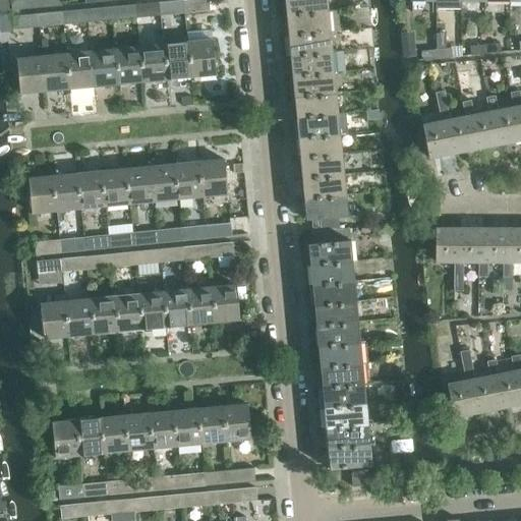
[(38,8),(37,0),(10,0),(12,10),(38,8)]
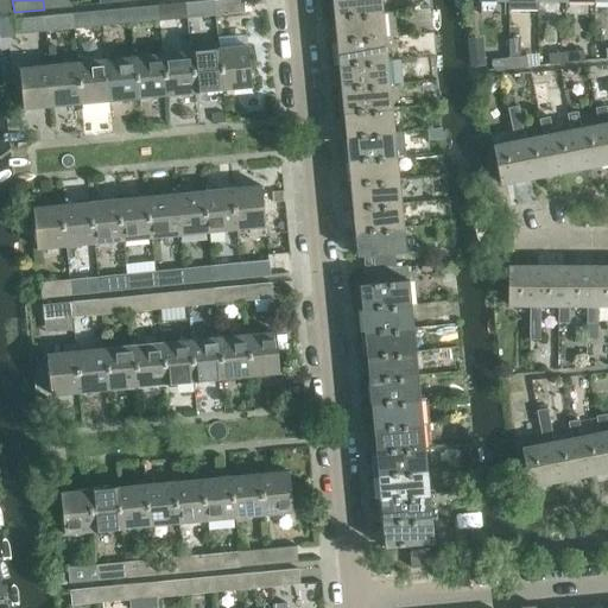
[(188,4),(189,18),(217,14),(215,0),(188,4)]
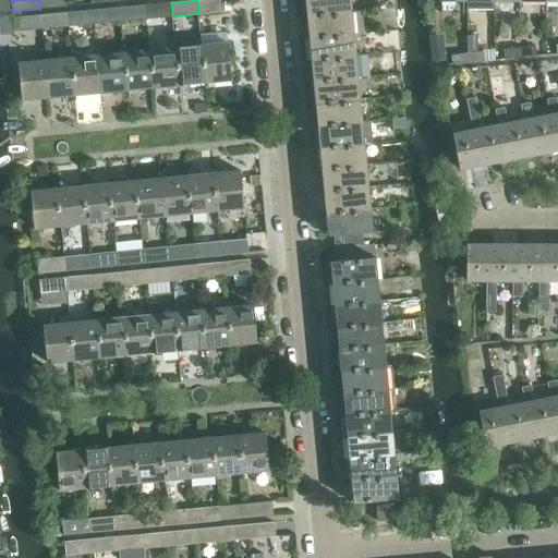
[(201,0),(197,0),(199,13),(225,11),(222,0),(201,0)]
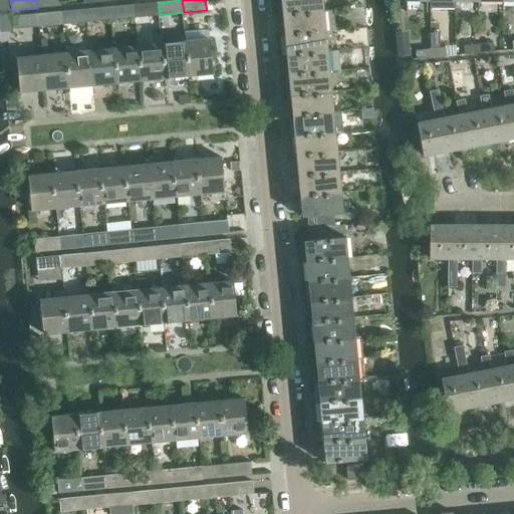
[(280,0),(282,14),(323,10),(321,0),(280,0)]
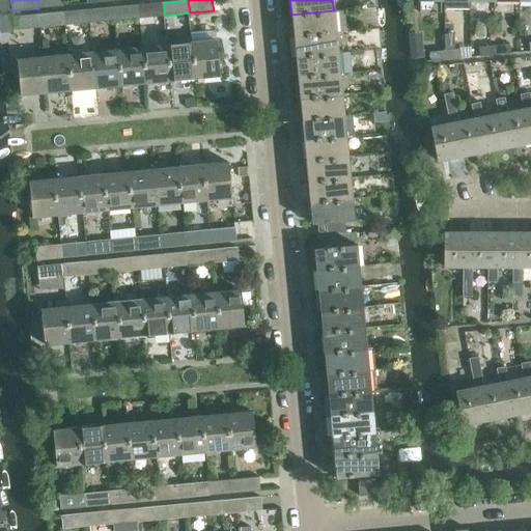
[(470,9),(470,2),(471,2),(471,0),(445,0),(446,1),(444,1),(444,8),(470,9)]
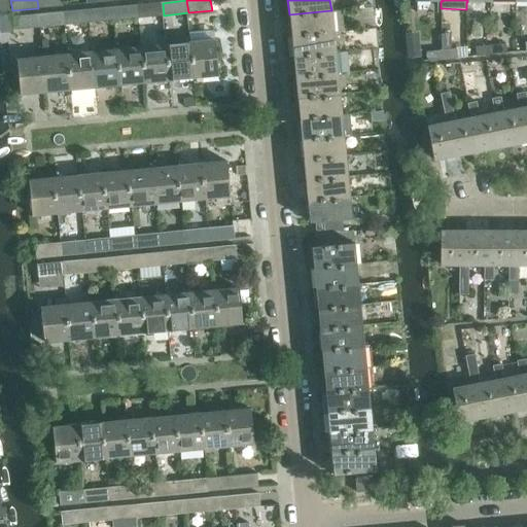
[(137,5),(138,18),(164,15),(163,3),(137,5)]
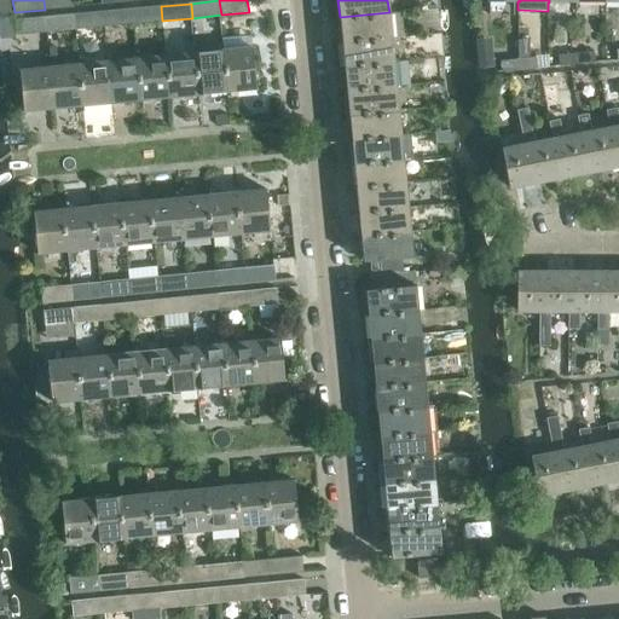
[(132,9),(133,23),(162,21),(161,6),(132,9)]
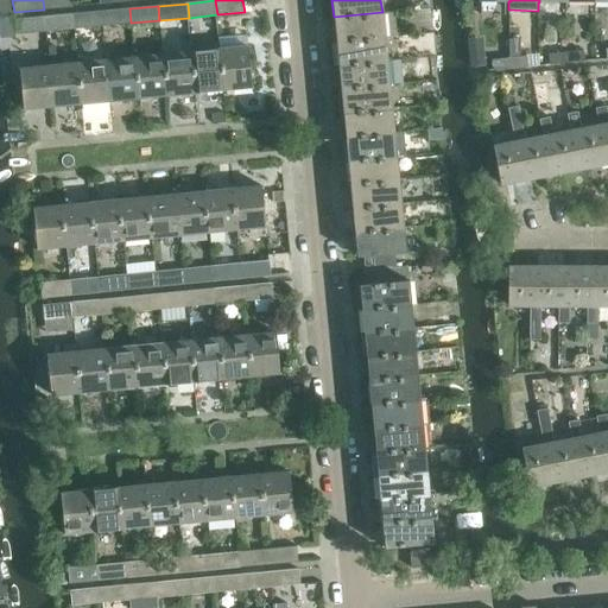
[(102,11),(103,26),(131,23),(130,8),(102,11)]
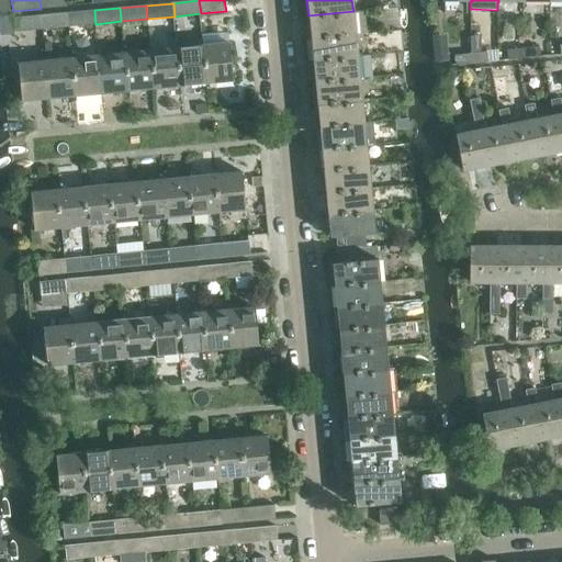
[(96,24),(94,10),(68,13),(69,26),(96,24)]
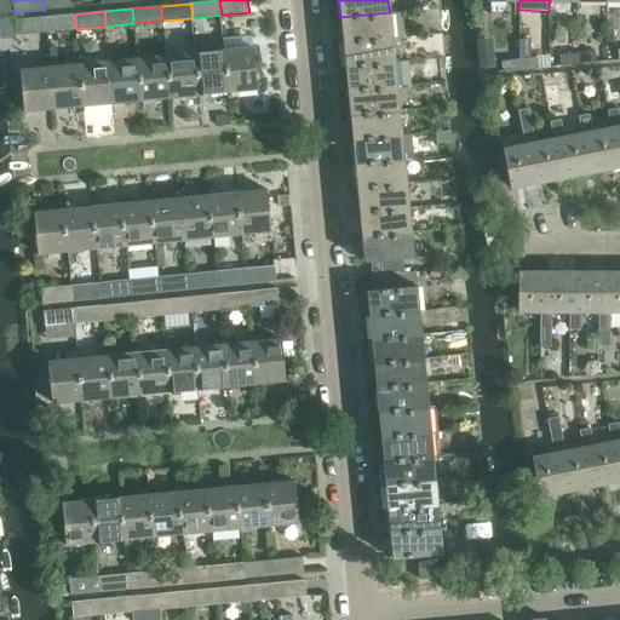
[(390,12),(340,17),(343,42),(392,38),(390,12)]
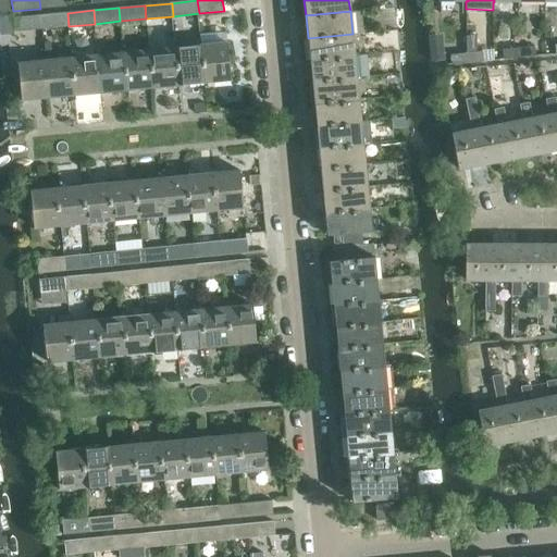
[(41,15),(42,28),(69,26),(67,13),(41,15)]
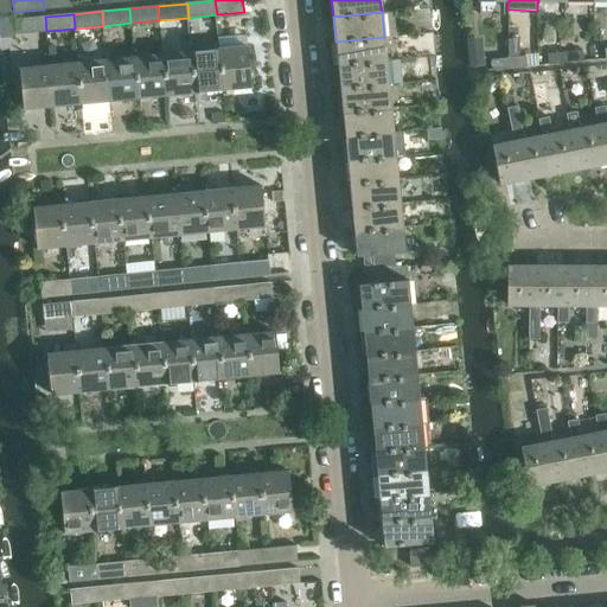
[(46,31),(45,17),(16,20),(17,34),(46,31)]
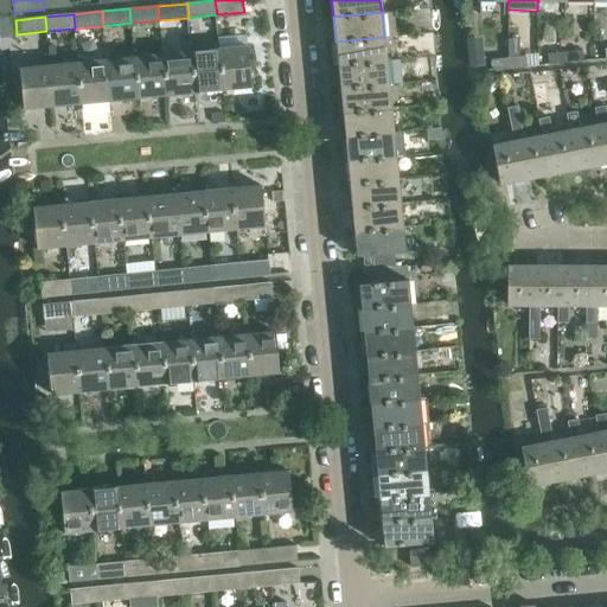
[(384,37),(336,42),(337,64),(387,59),(384,37)]
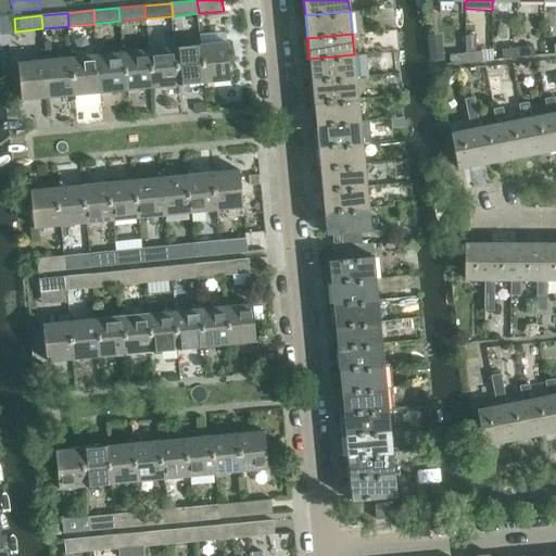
[(466,51),(466,53),(467,53),(476,52),(477,35),(466,35),(466,51)]
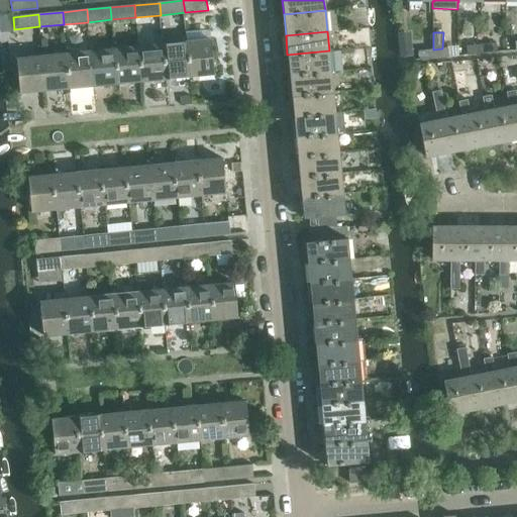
[(399,40),(400,58),(411,57),(410,39),(399,40)]
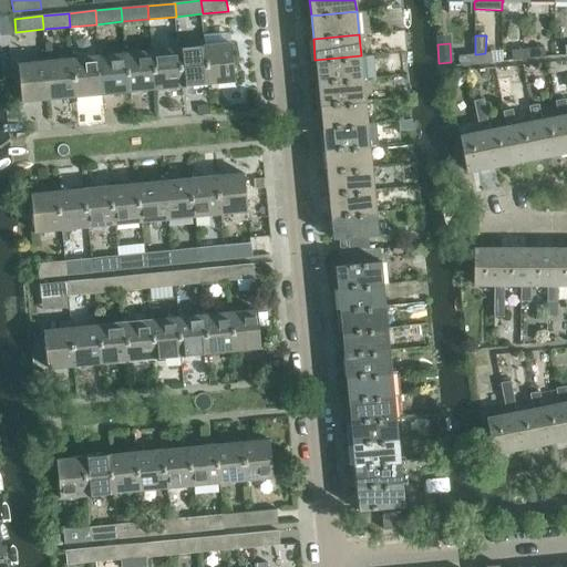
[(205,48),(209,85),(236,83),(233,45),(205,48)]
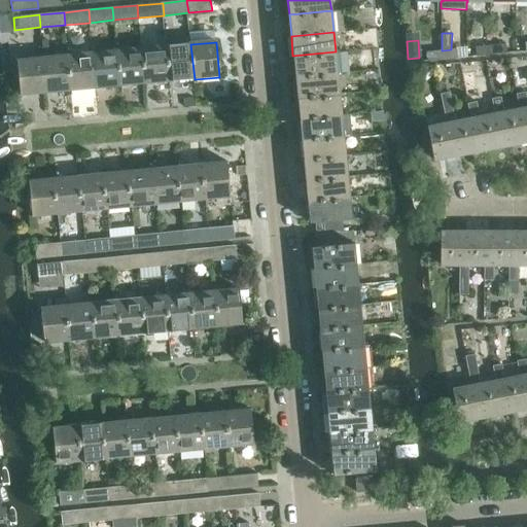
[(167,46),(170,81),(195,79),(190,44),(167,46)]
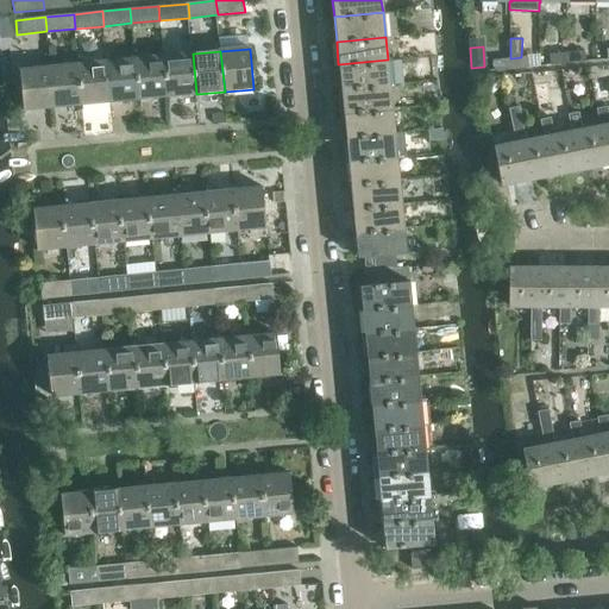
[(569,52),(570,62),(586,61),(585,51),(569,52)]
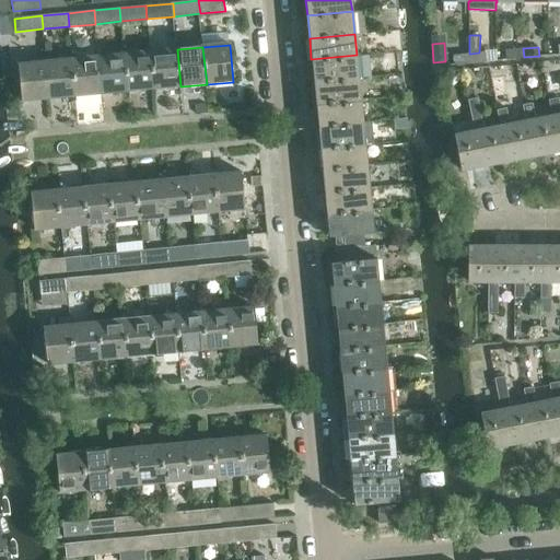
[(524,57),(523,48),(506,49),(508,59),(524,57)]
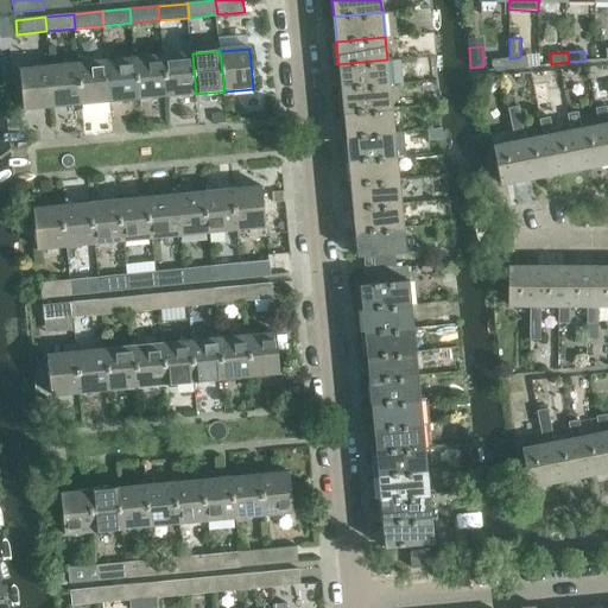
[(168,97),(196,94),(192,54),(163,56),(168,97)]
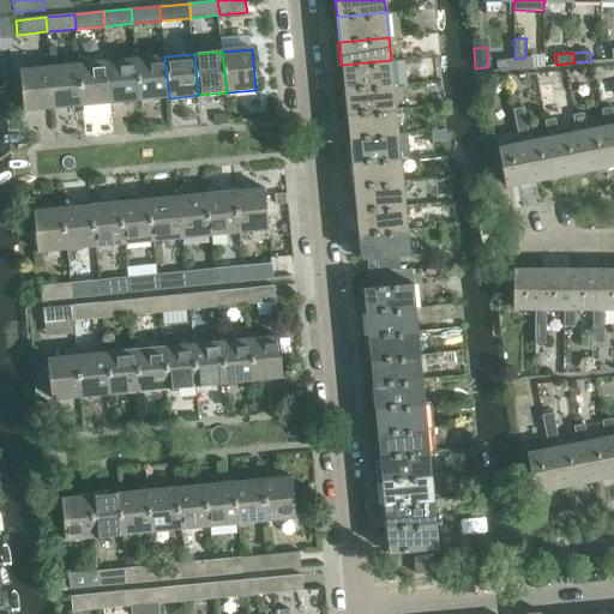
[(136,60),(140,101),(169,98),(164,56),(136,60)]
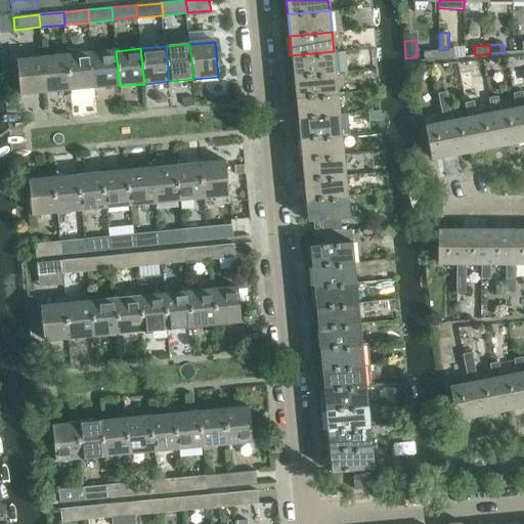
[(440,50),(441,58),(456,56),(455,49),(448,49),(440,50)]
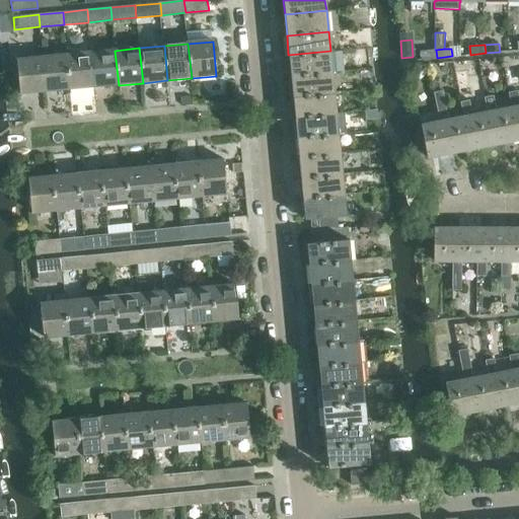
[(437,58),(436,50),(435,50),(421,51),(422,59),(437,58)]
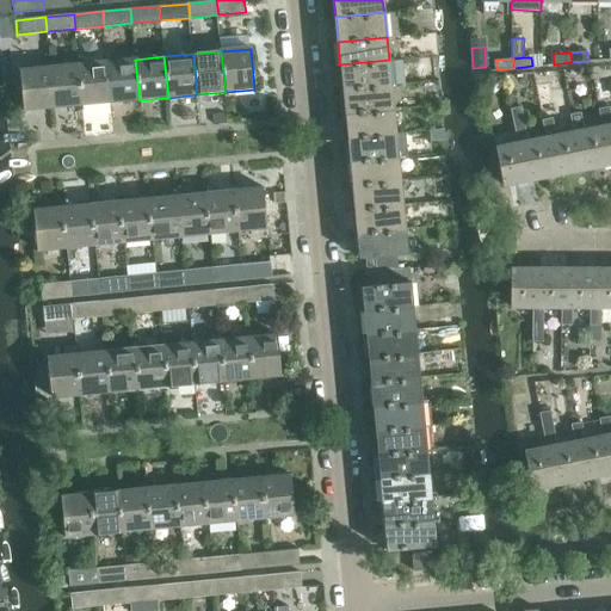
[(107,62),(111,103),(140,100),(135,60),(107,62)]
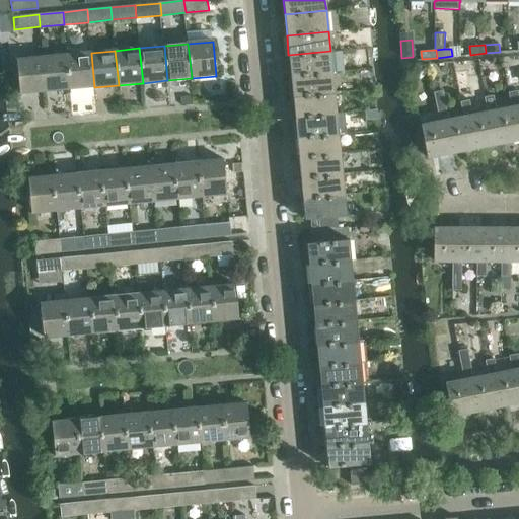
[(330,51),(288,55),(290,76),(332,72),(330,51)]
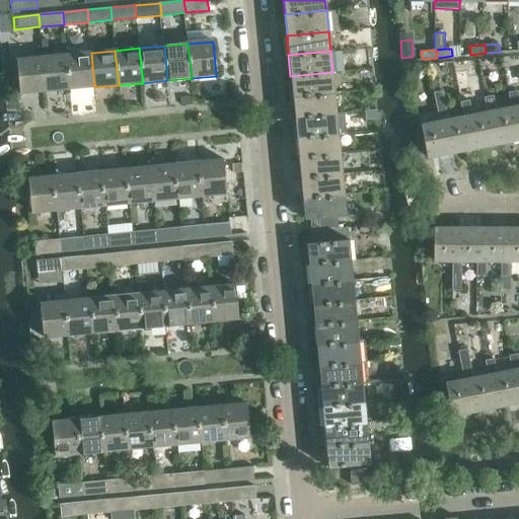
[(94,87),(91,53),(67,55),(71,89),(94,87)]
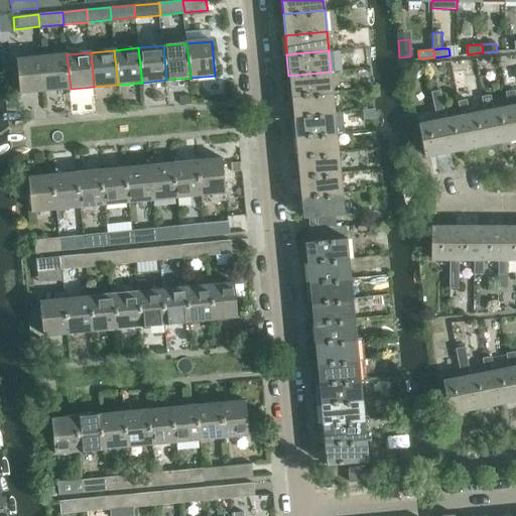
[(42,56),(46,92),(71,89),(67,54),(42,56)]
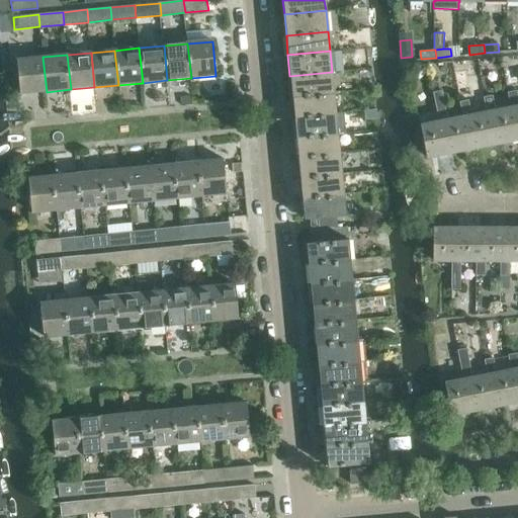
[(20,94),(46,92),(47,92),(42,57),(17,60),(20,94)]
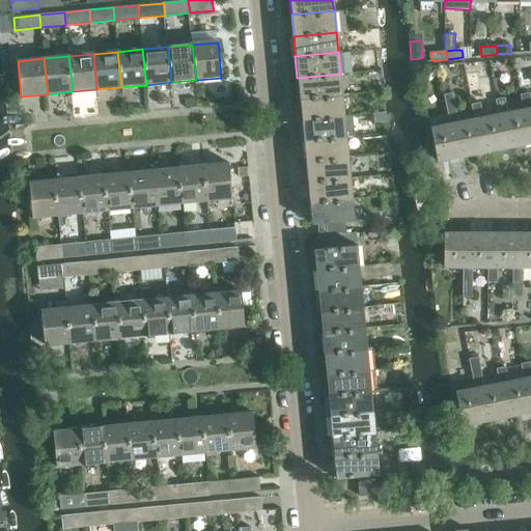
[(340,74),(297,78),(299,99),(341,94),(340,74)]
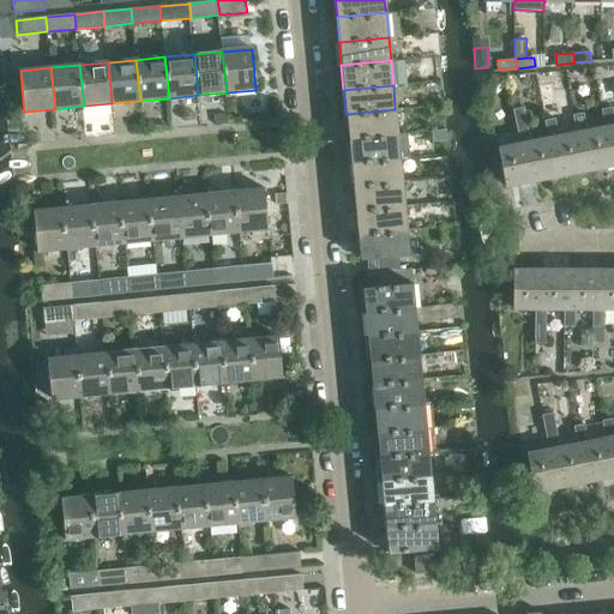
[(540,88),(542,103),(553,101),(551,85),(540,88)]
